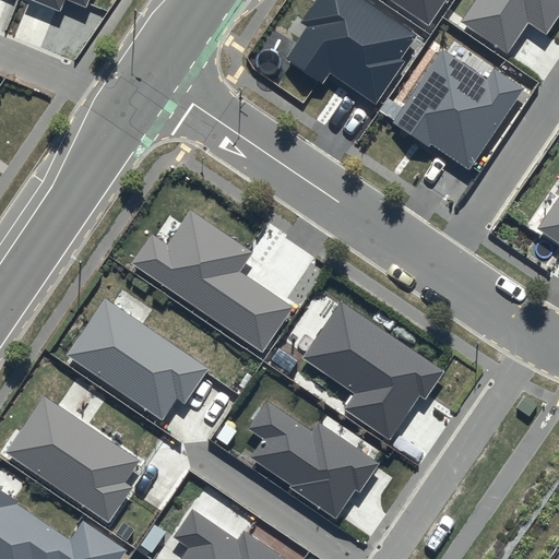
[(32,0),(61,12),(66,0),(67,0),(86,8),(90,0),(32,0)]
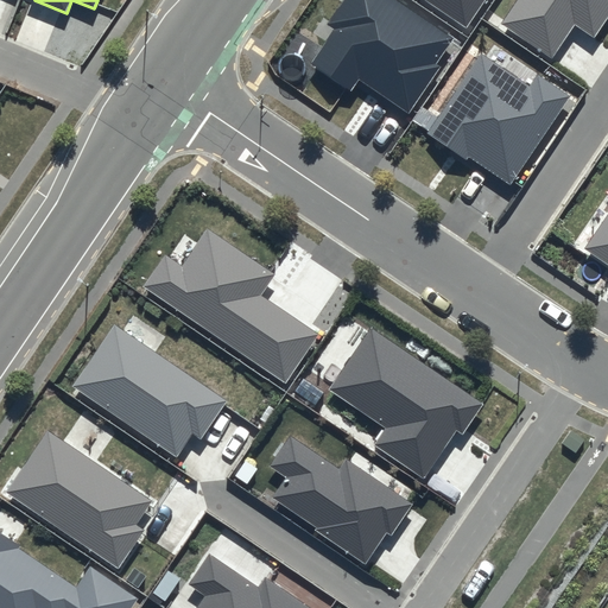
[(454,38),(396,0),(342,0),(327,24),(334,29),(310,64),(352,93),(360,80),(409,113),(439,68),(436,65),(454,38)]
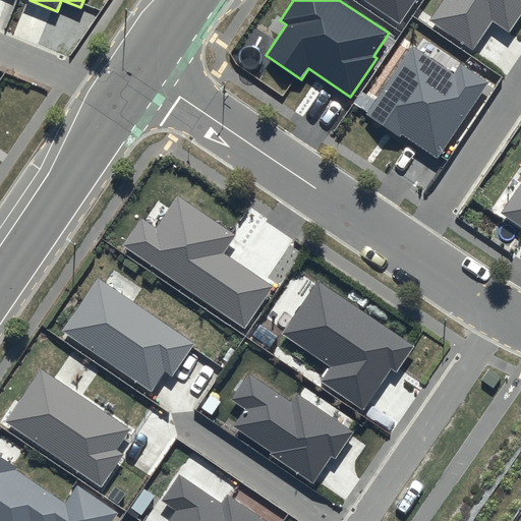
[(415,0),(364,0),(400,23),(415,0)]
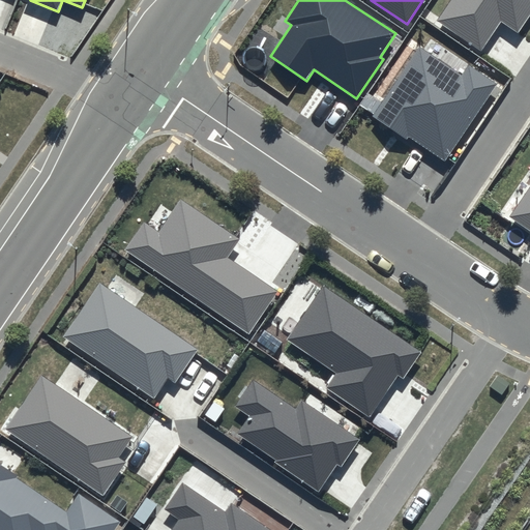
[(529,15),(529,0),(450,0),(437,21),(481,51),(501,22),(518,33),(529,15)]
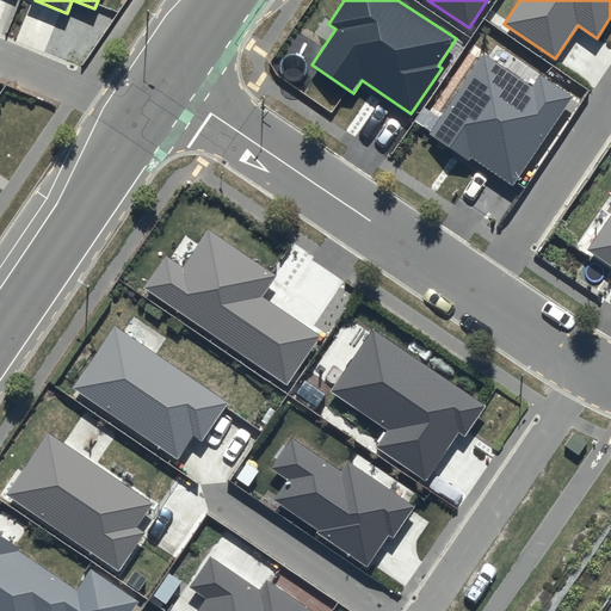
[(541,74),(532,85),(483,53),(429,134),(469,161),(471,158),(513,186),(574,97),(541,74)]
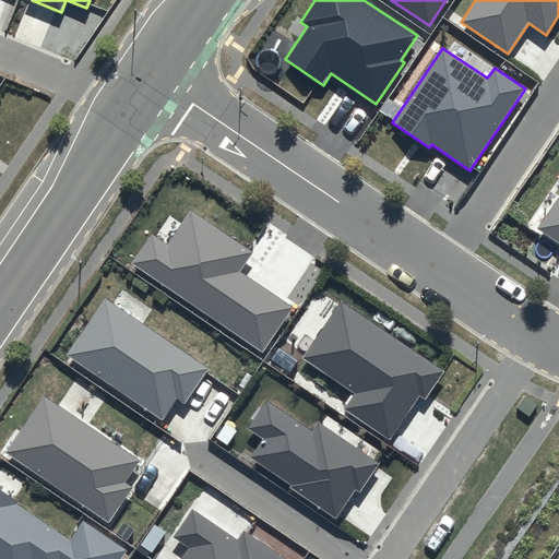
[(558,197),(537,229),(558,244),(558,197)]
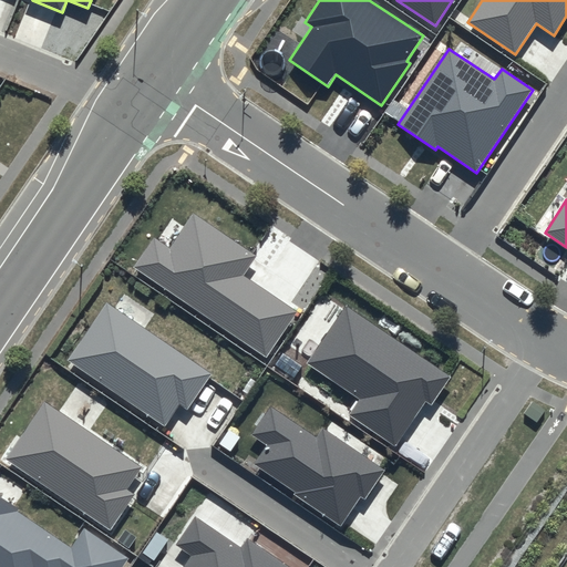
[(256,256),(193,214),(169,248),(154,237),(134,268),(266,356),(296,311),(243,276),(256,256)]
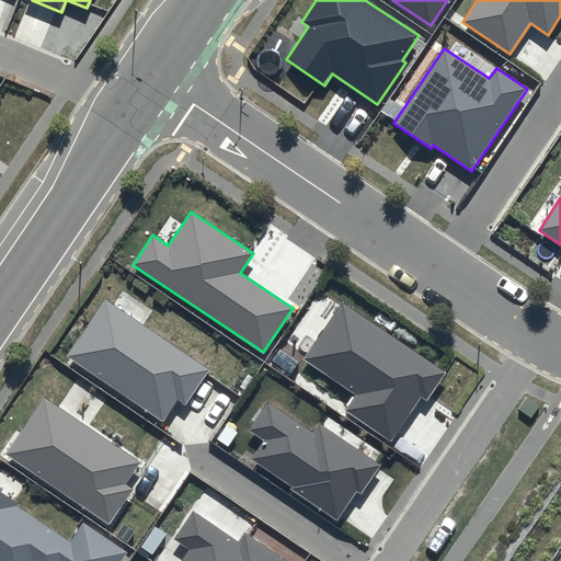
[(210,370),(106,300),(68,356),(164,420),(178,400),(186,407),(210,370)]
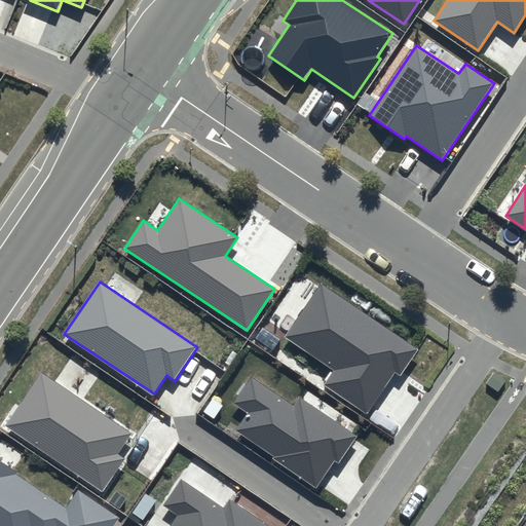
[(418,350),(321,284),(284,336),(334,371),(325,385),(367,414),(395,373),(400,376),(418,350)]
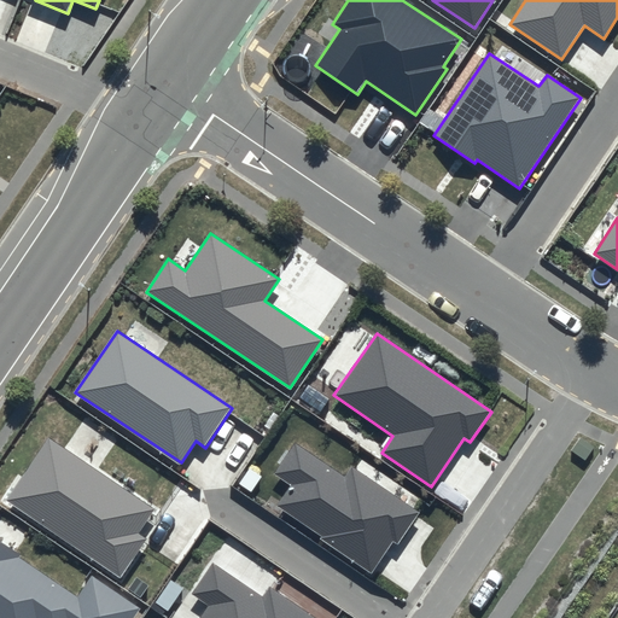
[(155,509),(47,437),(5,501),(121,578),(146,540),(138,534),(155,509)]
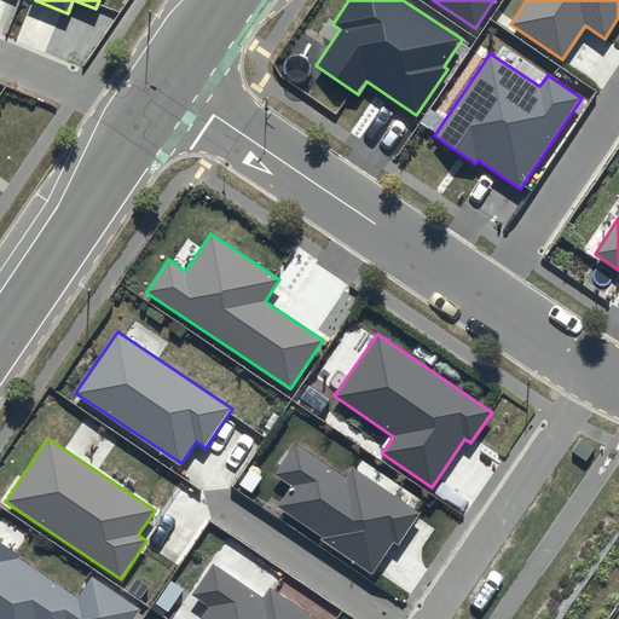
[(420,513),(352,467),(345,476),(296,443),(275,474),(291,486),(277,507),(322,537),(320,539),(371,574),(393,542),(398,545),(420,513)]
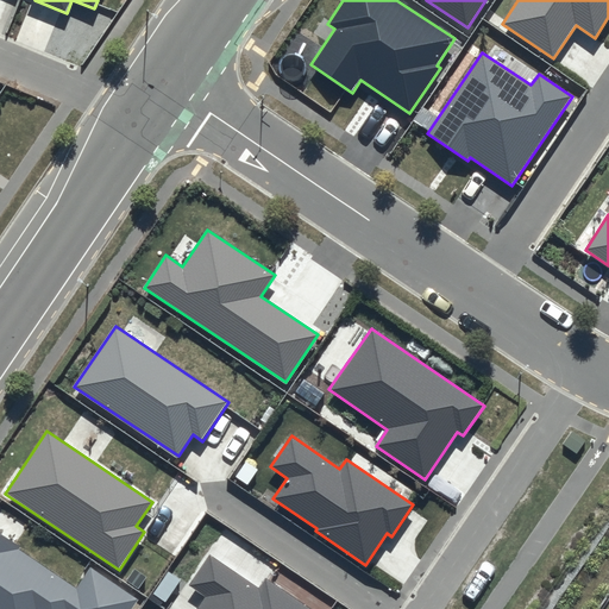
[(77,588),(0,534),(0,608),(130,608),(137,601),(90,569),(77,588)]
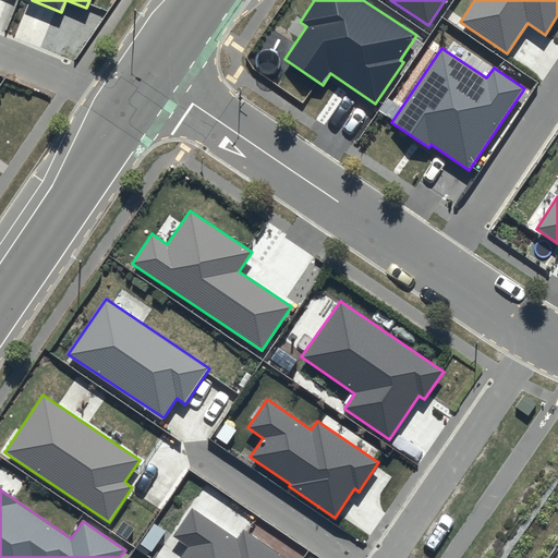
[(284,557),(244,530),(238,540),(192,508),(173,535),(189,545),(180,557),(284,557)]
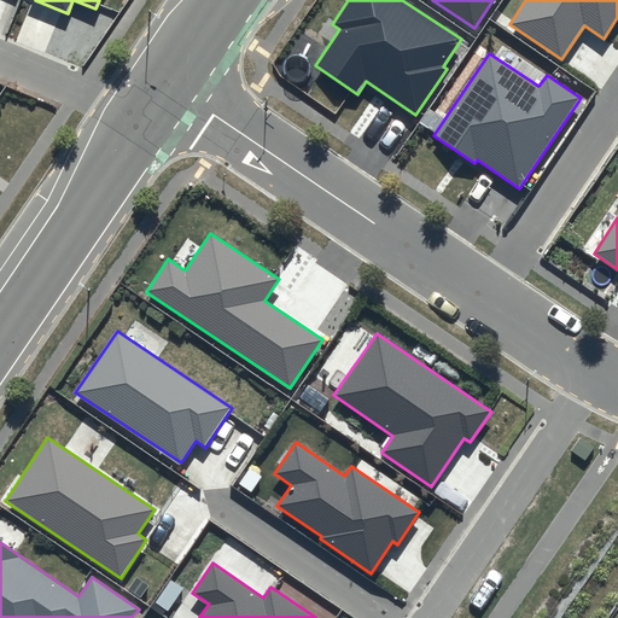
All buildings are outlined.
